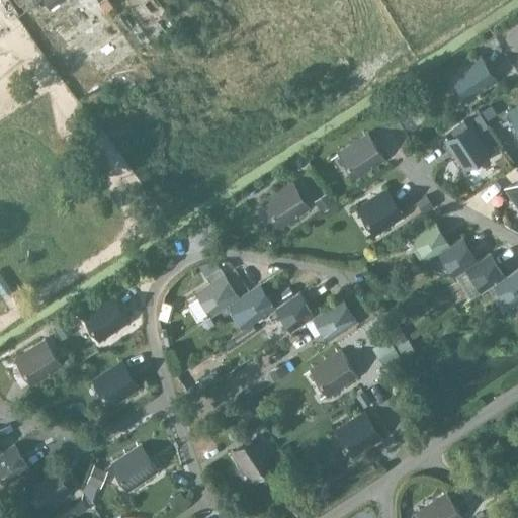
[(468,98),(494,81),(478,57),(452,73),(468,98)]
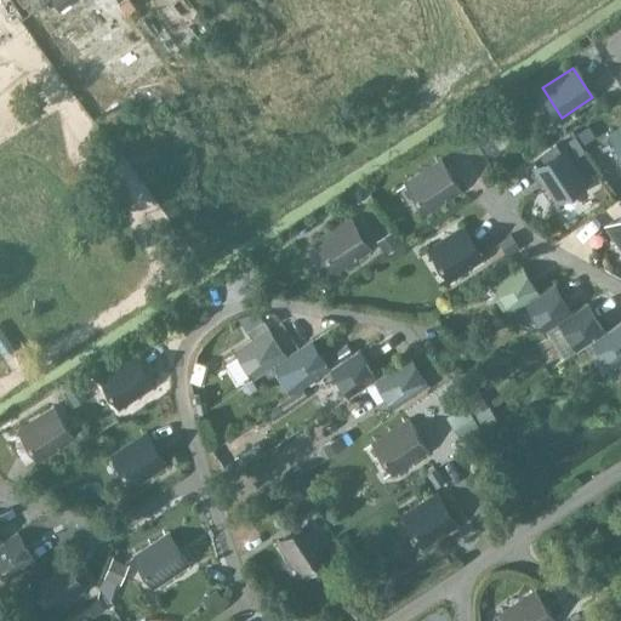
[(503,126),(518,118),(506,97),(466,121),(474,137),(483,132),(485,136),(503,125),(503,126)]
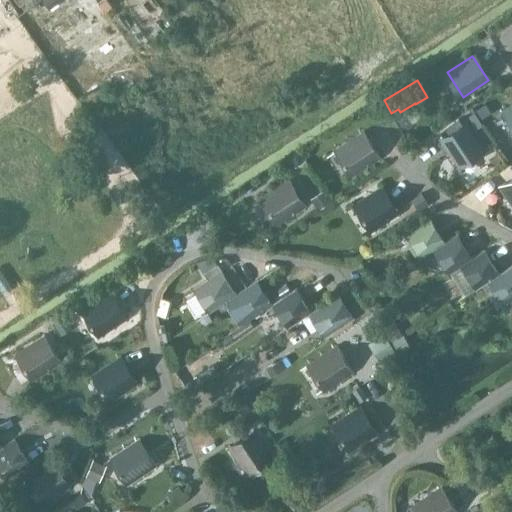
[(484,103),(475,109),(481,118),(490,112),(484,103)]
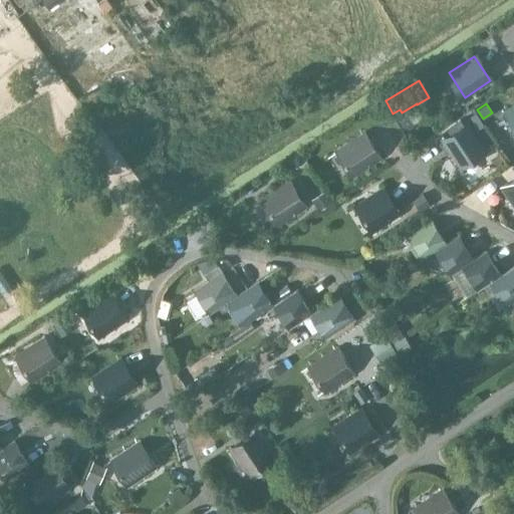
[(460,167),(484,150),(462,116),(437,133),(460,167)]
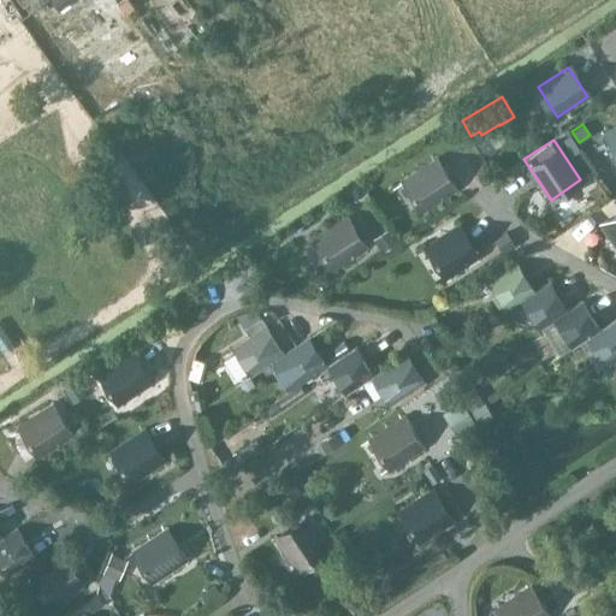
[(424,209),(454,190),(434,160),(404,179),(424,209)]
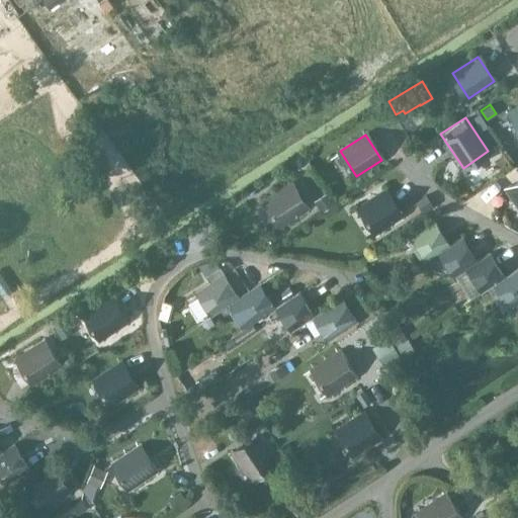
[(492,160),(501,173),(515,164),(506,150),(492,160)]
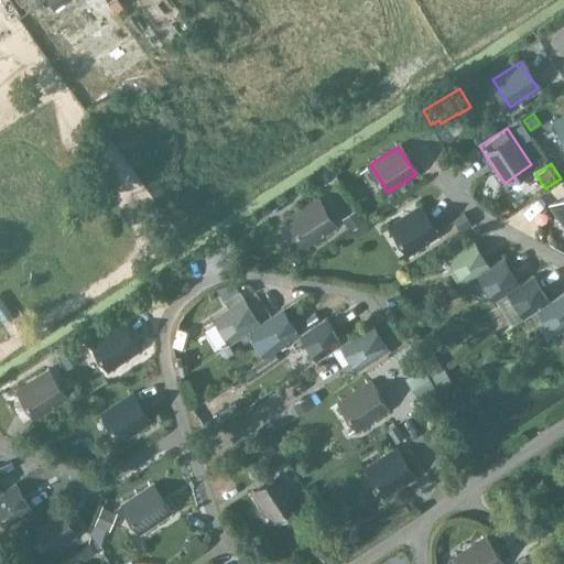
[(306,245),(334,227),(316,199),(289,218),(306,245)]
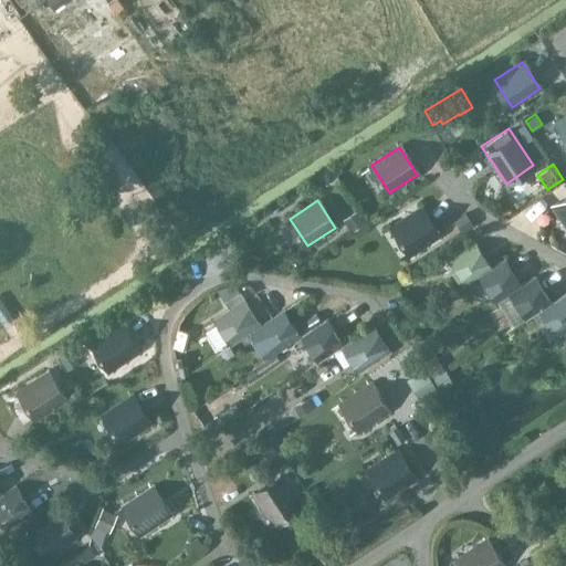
[(565,226),(565,200),(554,209),(565,226)]
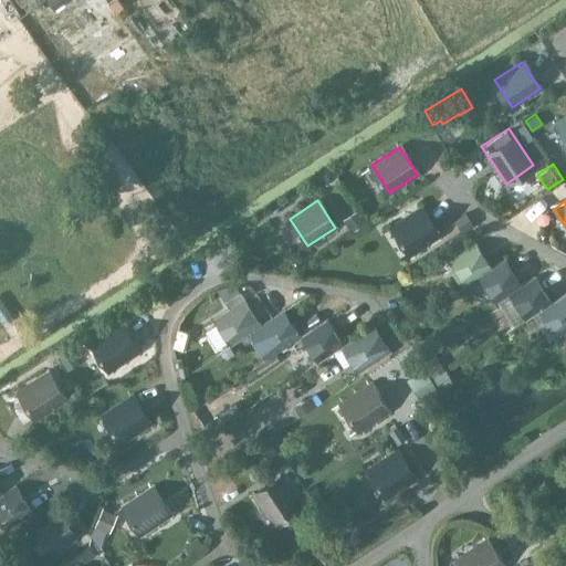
[(410,253),(439,236),(420,208),(392,226),(410,253)]
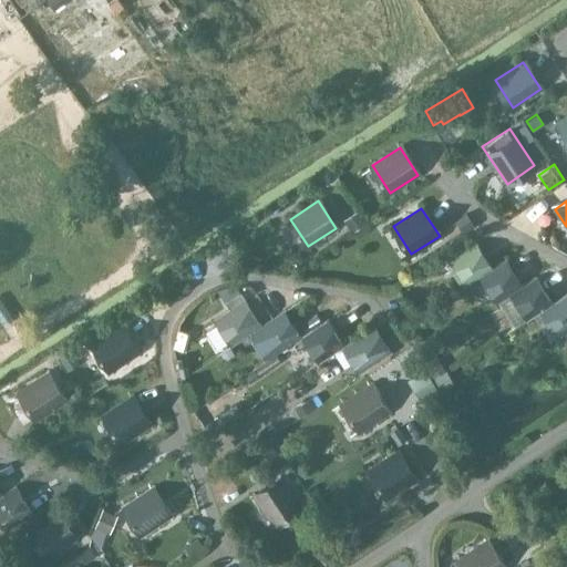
[(343,220),(351,233),(366,223),(358,210),(343,220)]
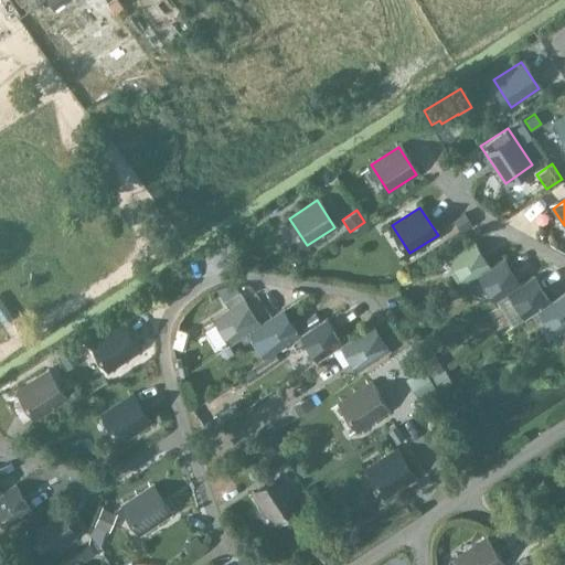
[(491,267),(475,241),(447,258),(465,286),(477,277),(477,276),(491,267)]
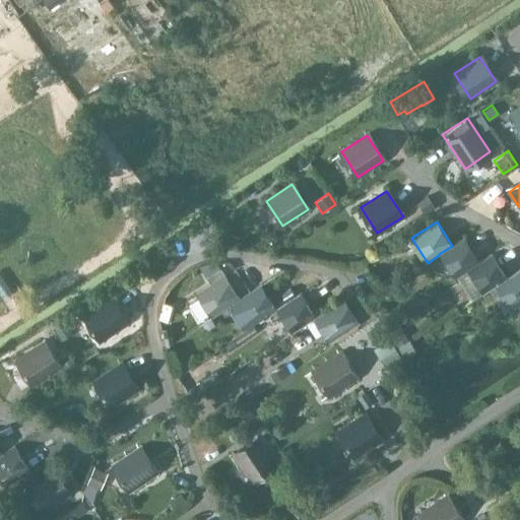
[(480,261),(464,238),(452,246),(439,254),(439,255),(455,278),(467,271),(466,270),(480,261)]
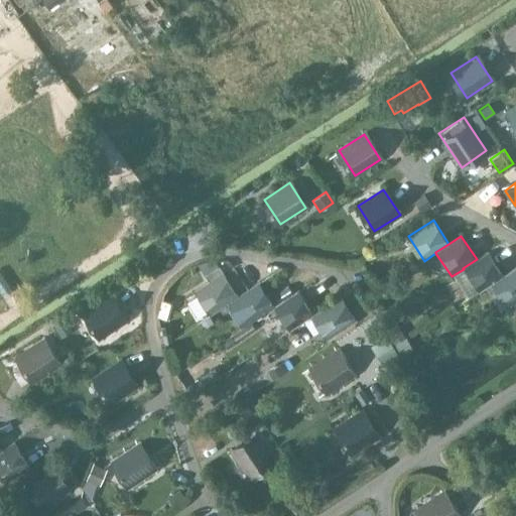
[(504,275),(488,251),(477,259),(463,268),(464,269),(479,292),(491,284),(504,275)]
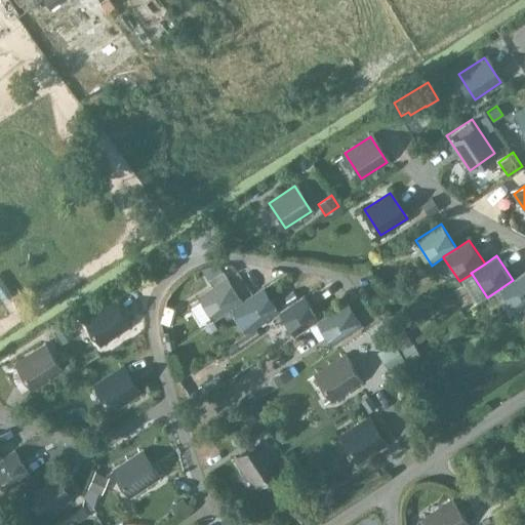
[(238,303),(242,300),(223,271),(208,280),(212,286),(192,299),(208,324),(238,305),(239,304),(238,303)]
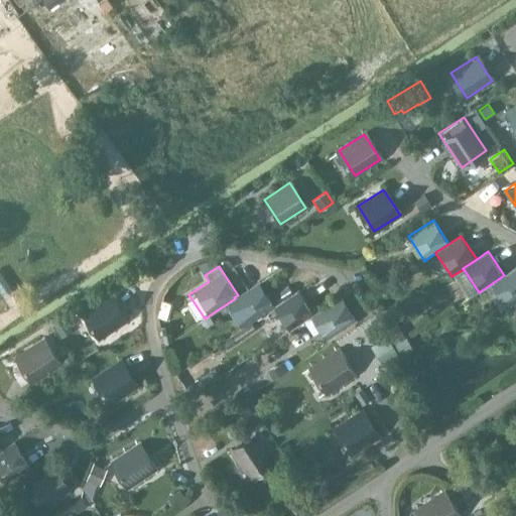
[(515,267),(504,275),(491,284),(506,308),(515,301),(515,267)]
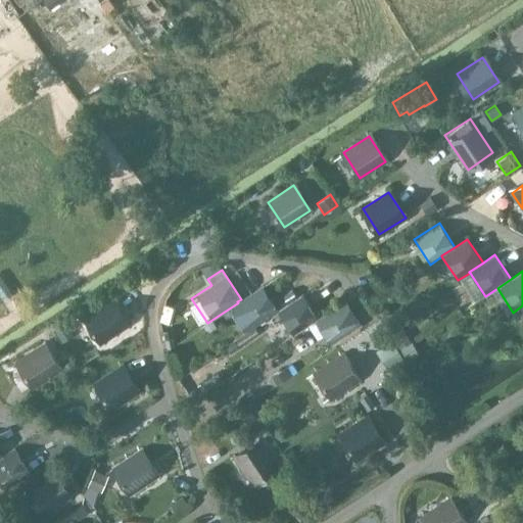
[(278,310),(262,286),(241,299),(237,301),(238,302),(237,303),(252,328),(277,312),(277,311),(278,310)]
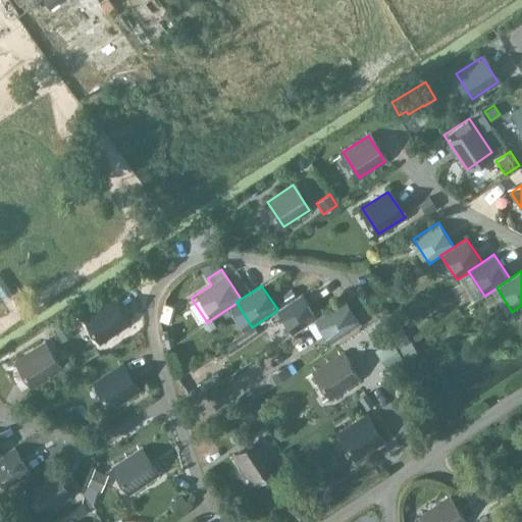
[(318,317),(317,317),(302,293),(277,309),(276,310),(276,311),(293,334),(317,319),(316,318),(318,317)]
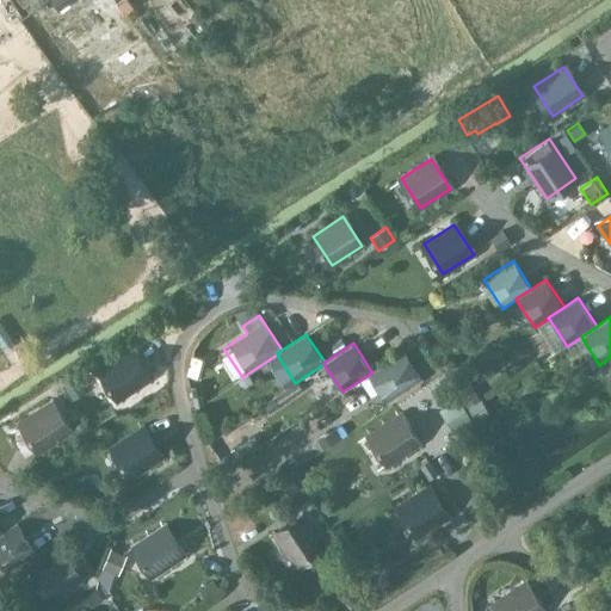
[(118,400),(148,380),(129,350),(99,370),(118,400)]
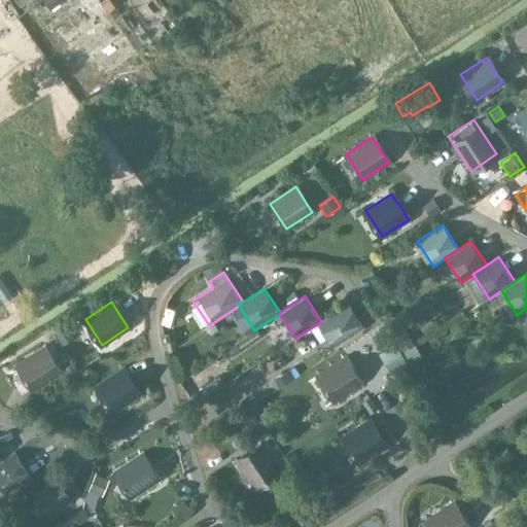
[(319,321),(320,322),(336,346),(361,329),(345,304),(320,320),(321,320),(319,321)]
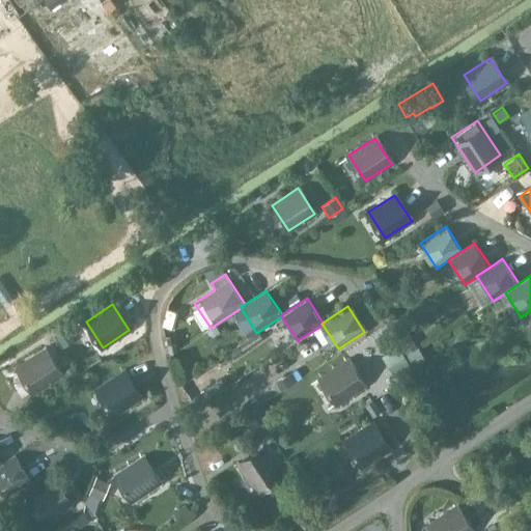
[(403,353),(417,346),(409,330),(395,336),(403,353)]
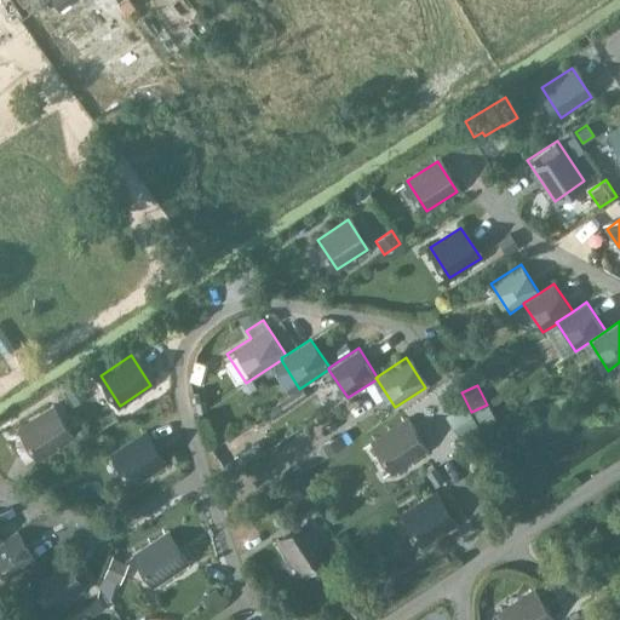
[(445,417),(459,438),(478,425),(464,403),(445,417)]
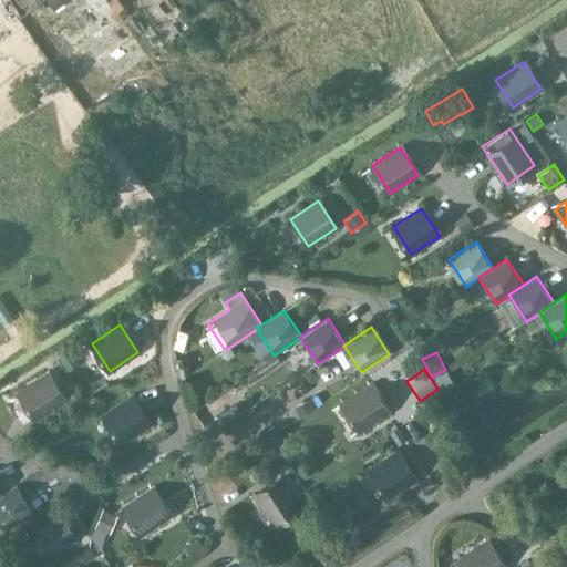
[(37,420),(64,401),(47,373),(19,392),(37,420)]
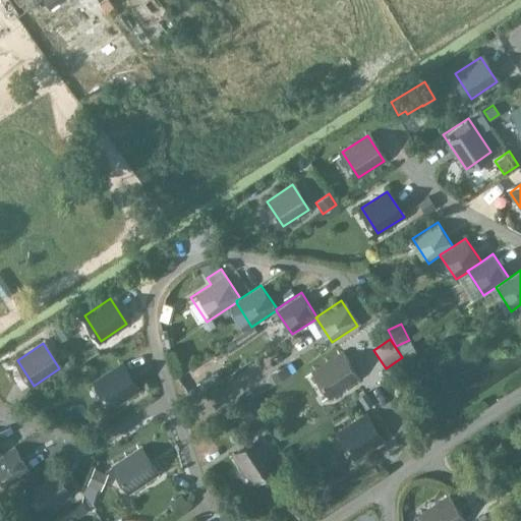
[(331,396),(356,379),(340,354),(314,370),(331,396)]
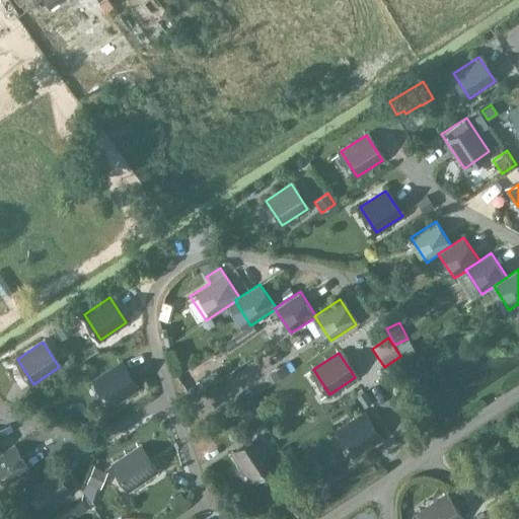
[(112,405),(137,388),(121,363),(95,380),(112,405)]
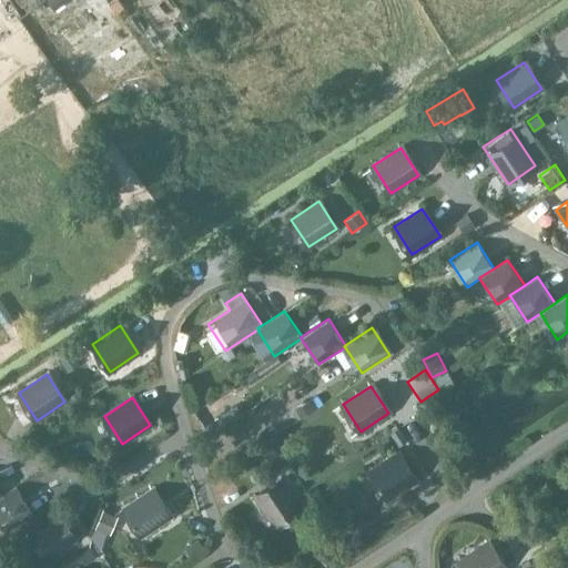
[(388,498),(416,480),(398,453),(371,470),(388,498)]
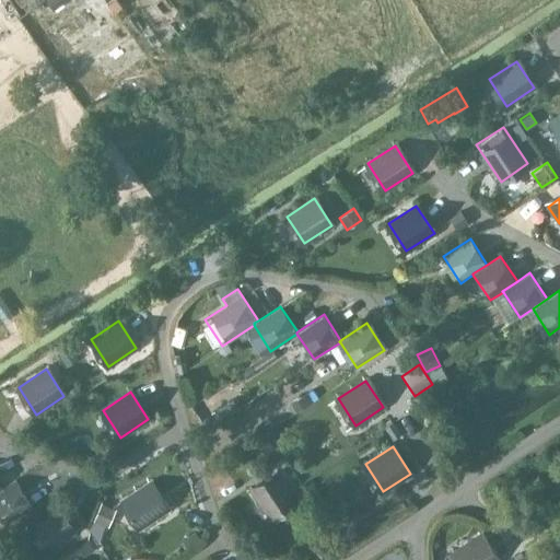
[(269,517),(296,500),(279,473),(252,490),(269,517)]
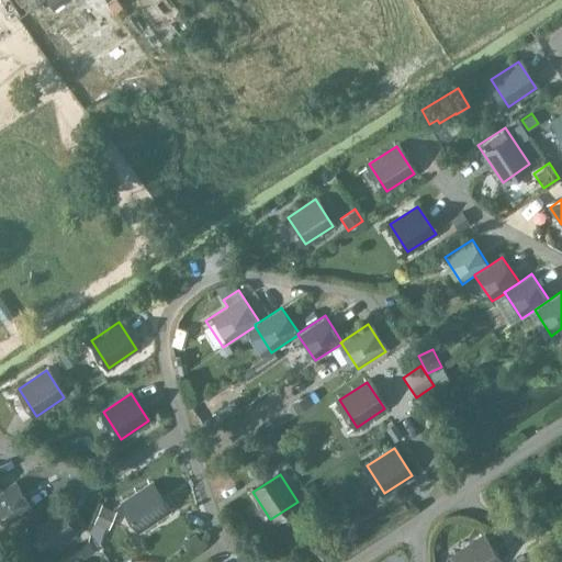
[(4,489),(2,490),(2,491),(0,492),(0,517),(4,525),(6,526),(33,508),(15,482),(4,489)]
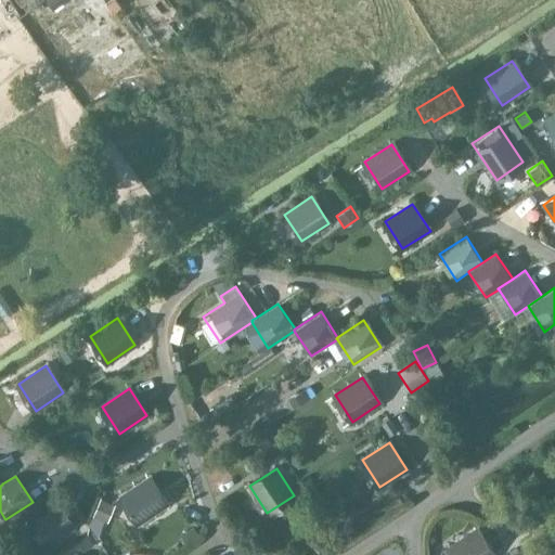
[(139,523),(166,505),(149,478),(121,497),(139,523)]
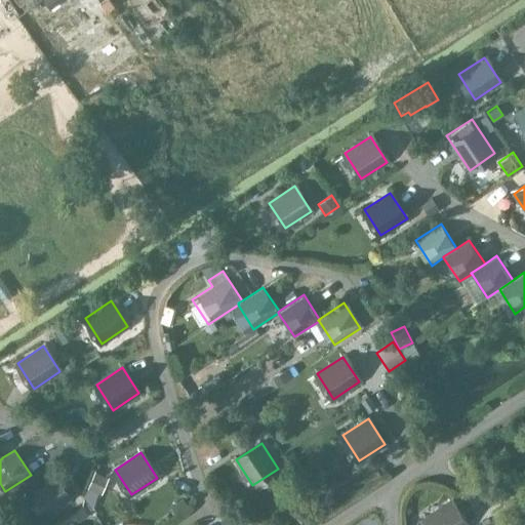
[(87,486),(98,492),(102,493),(109,478),(108,477),(94,471),(87,486)]
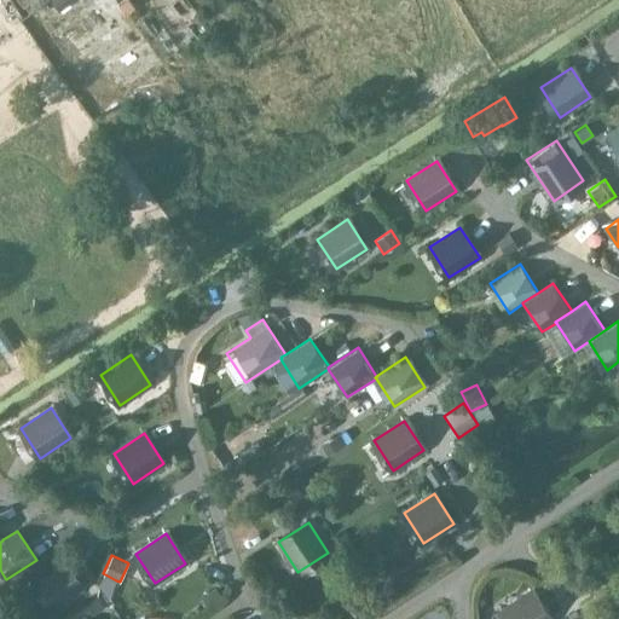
[(53,608),(82,589),(63,559),(33,578),(53,608)]
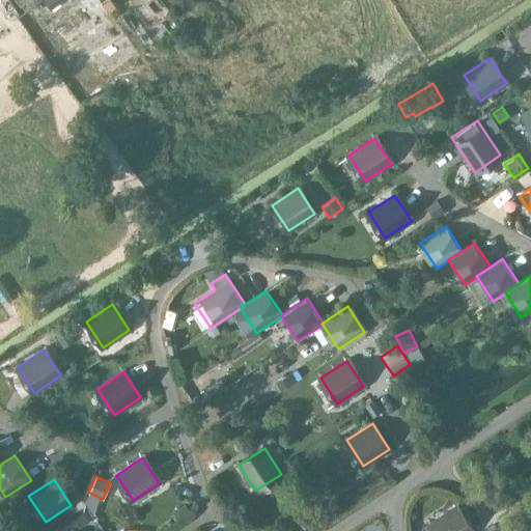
[(434,530),(471,530),(455,507),(429,524),(434,530)]
